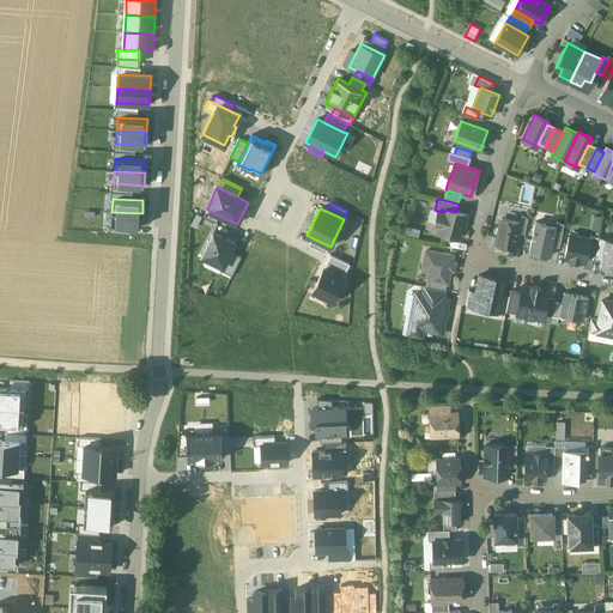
[(219,216),(207,210),(204,217),(217,223),(219,216)]
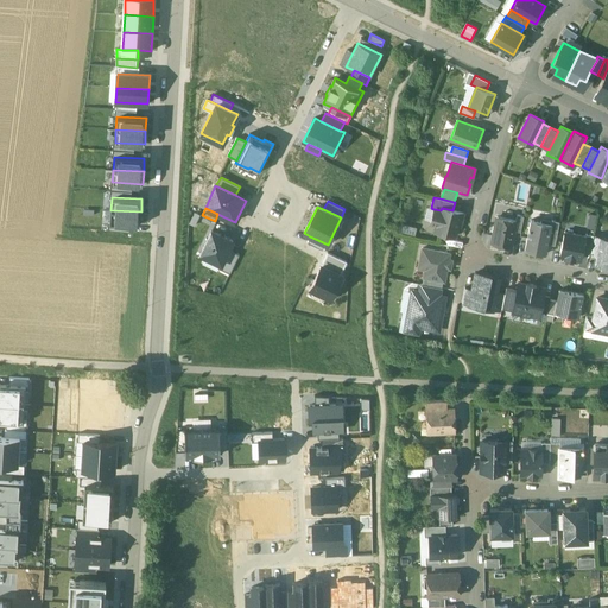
[(441,210),(435,209),(434,209),(431,223),(437,225),(435,232),(455,236),(458,226),(461,223),(463,214),(453,210),(442,208),(441,210)]
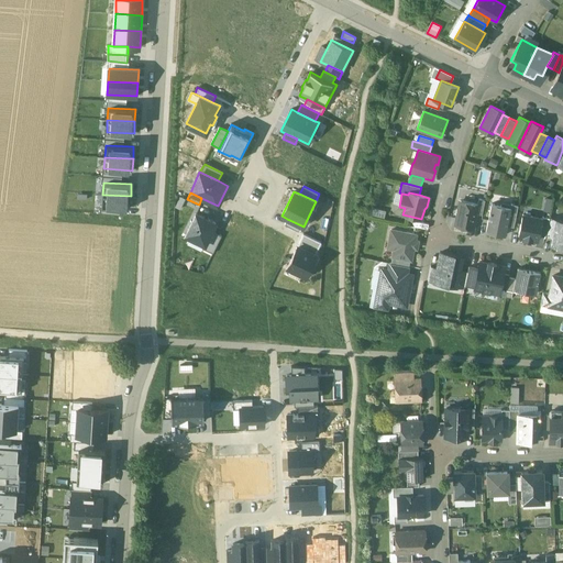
[(130,208),(131,196),(102,195),(101,207),(130,208)]
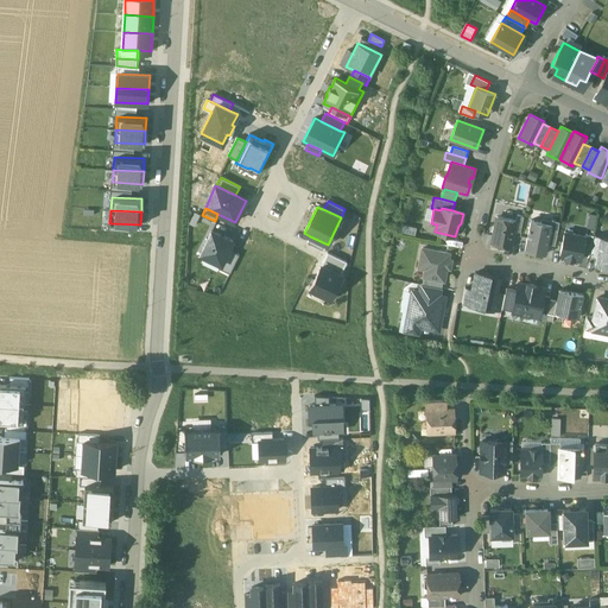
[(524,216),(517,215),(515,221),(514,230),(521,233),(524,216)]
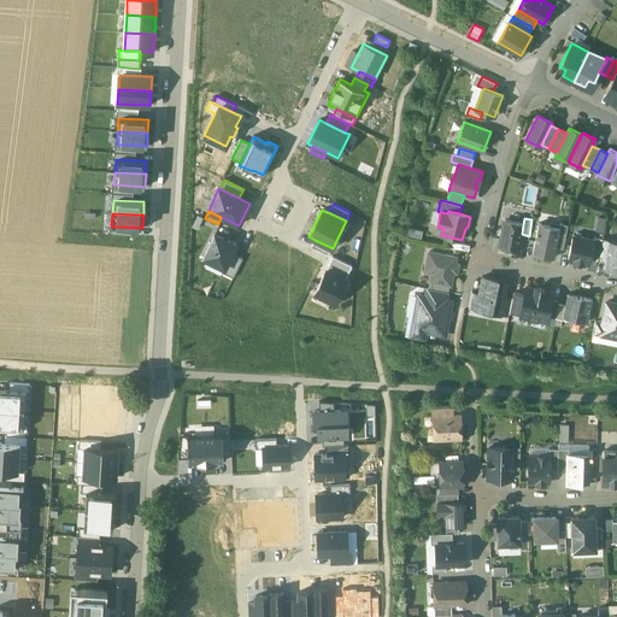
[(523,224),(505,221),(503,229),(500,229),(499,238),(501,239),(499,247),(518,251),(522,234),(523,224)]
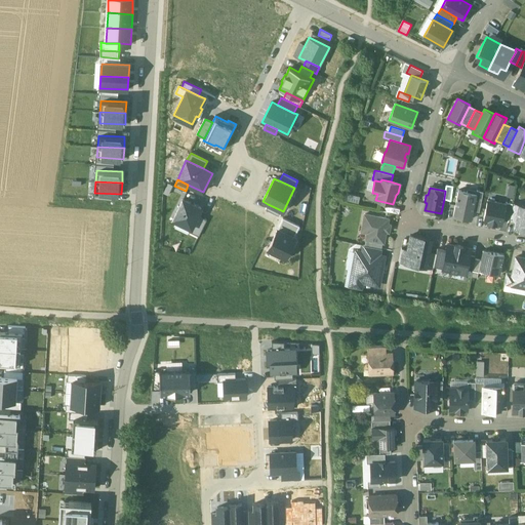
[(476,193),(458,189),(453,215),(471,219),(474,206),(476,193)]
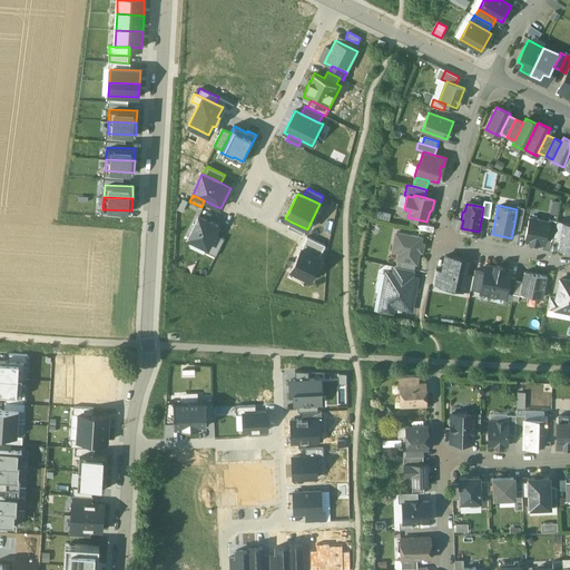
[(524,207),(518,206),(517,209),(514,224),(521,225),(524,207)]
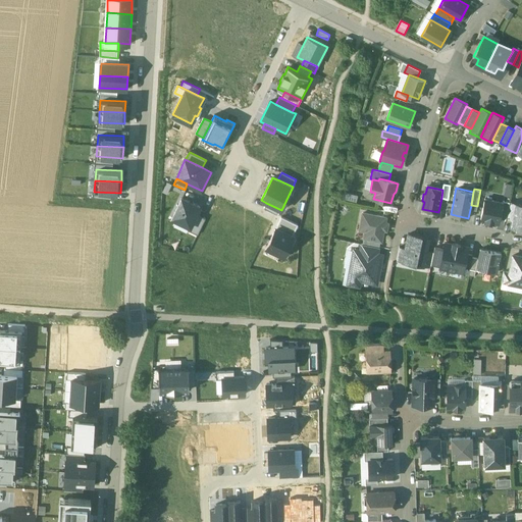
[(343,199),(356,203),(358,196),(345,193),(343,199)]
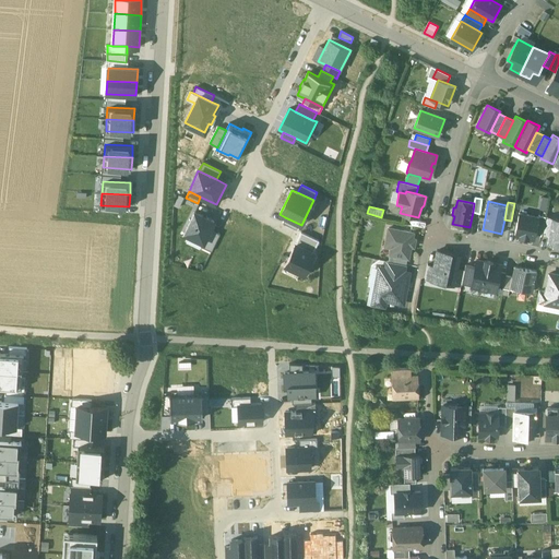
[(194,211),(183,235),(204,245),(211,230),(215,221),(194,211)]
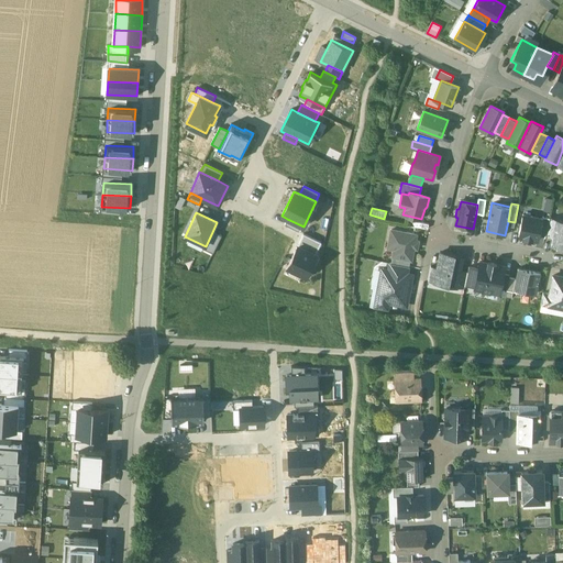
[(532,216),(522,214),(518,236),(523,238),(523,239),(532,241),(533,240),(538,241),(542,219),(533,217),(532,216)]
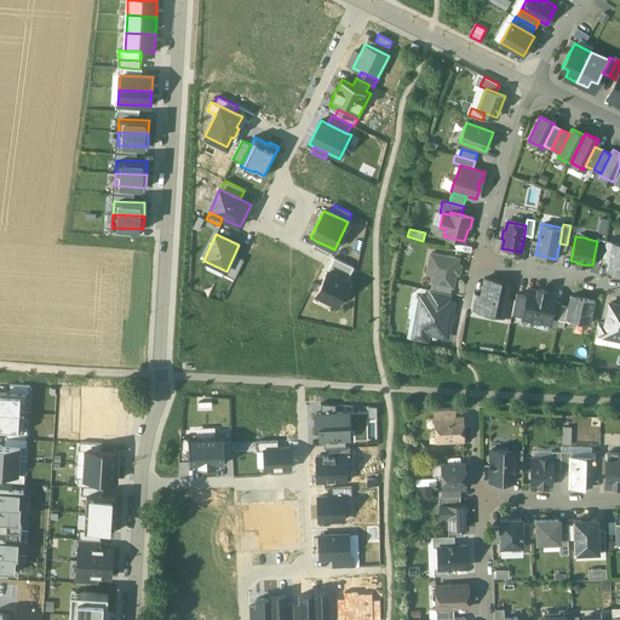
[(328,254),(332,248),(316,241),(314,247),(328,254)]
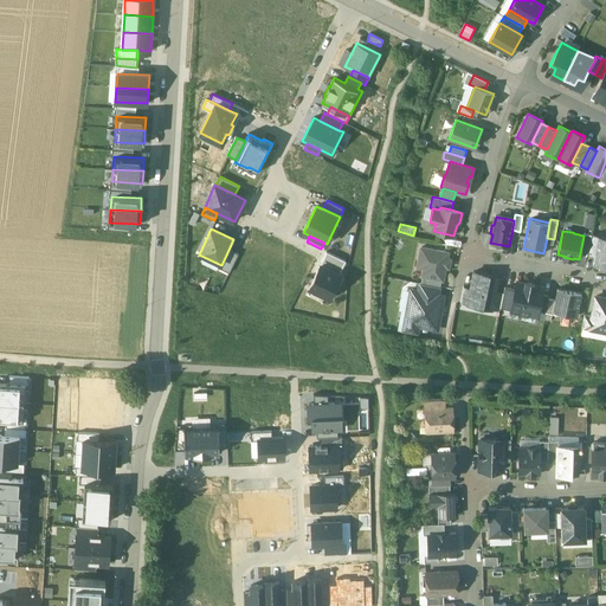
[(598,237),(591,236),(587,252),(594,253),(598,237)]
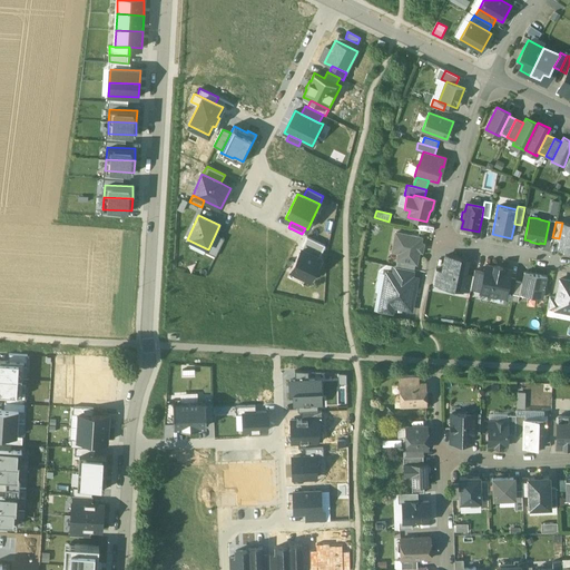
[(569,224),(562,223),(559,238),(557,247),(569,249),(569,224)]
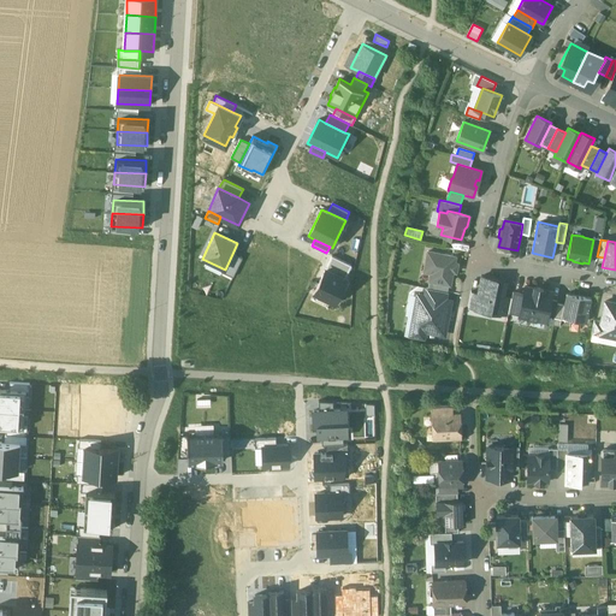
[(450,284),(456,256),(428,252),(425,264),(433,266),(430,280),(449,284),(450,284)]
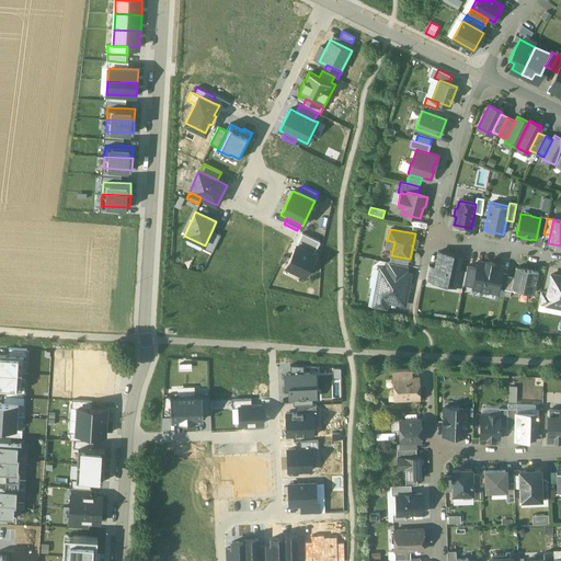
[(220,236),(212,231),(205,245),(214,249),(220,236)]
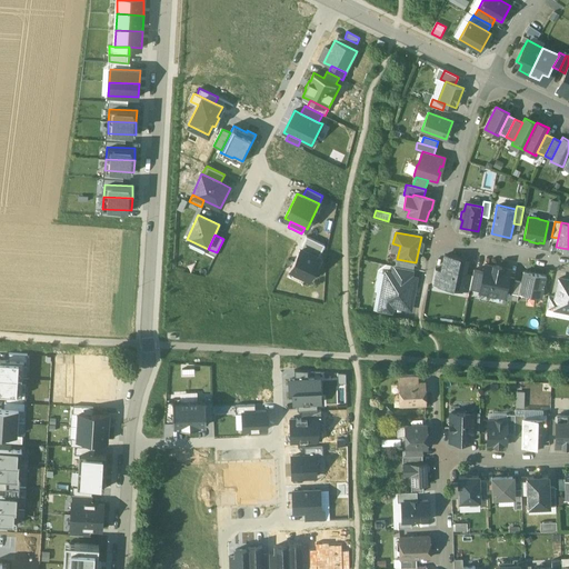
[(319,257),(325,245),(307,237),(301,248),(319,257)]
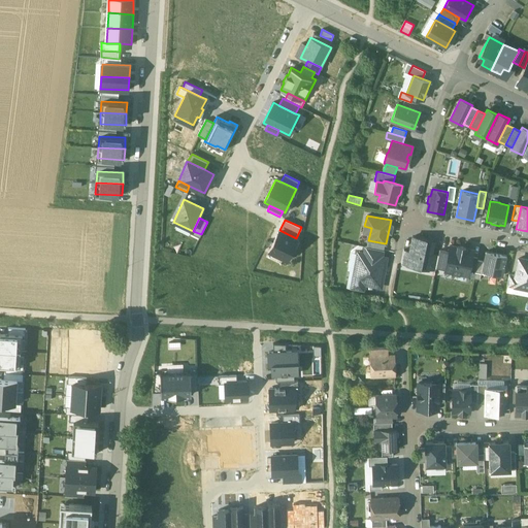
[(289,254),(296,238),(279,230),(270,251),(270,252),(282,257),(287,259),(289,254)]
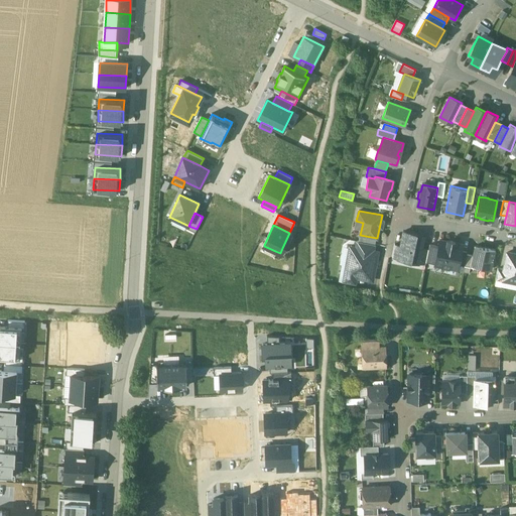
[(398,259),(418,263),(424,236),(403,232),(401,245),(398,259)]
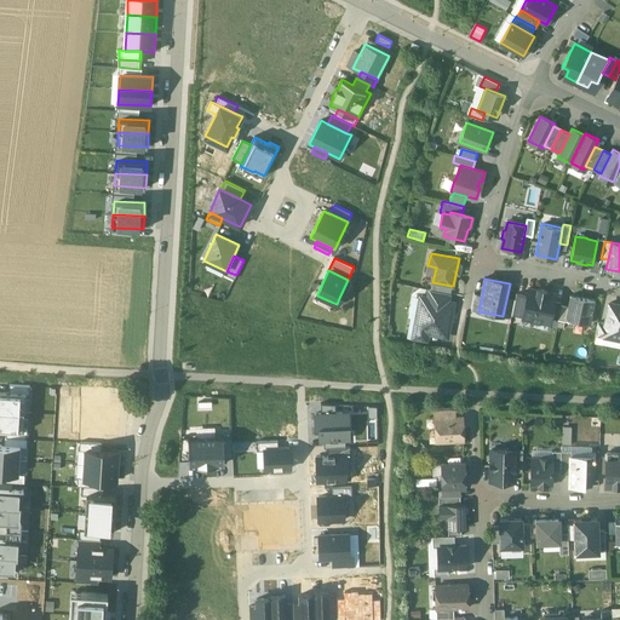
[(452,286),(432,282),(431,290),(451,293),(452,286)]
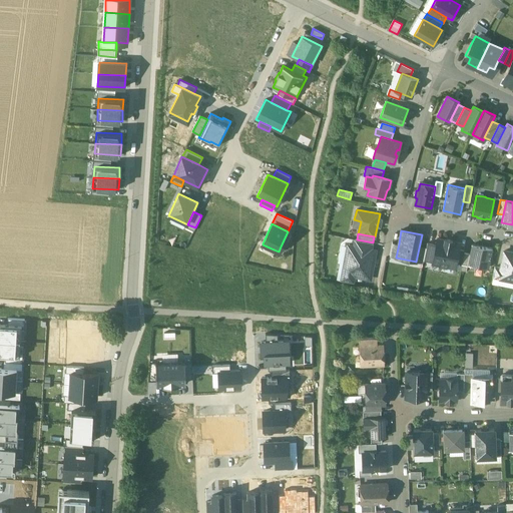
[(445,239),(437,238),(436,244),(432,262),(432,263),(440,264),(440,265),(447,267),(448,266),(455,268),(456,261),(459,248),(460,242),(452,241),(453,240),(445,238),(445,239)]
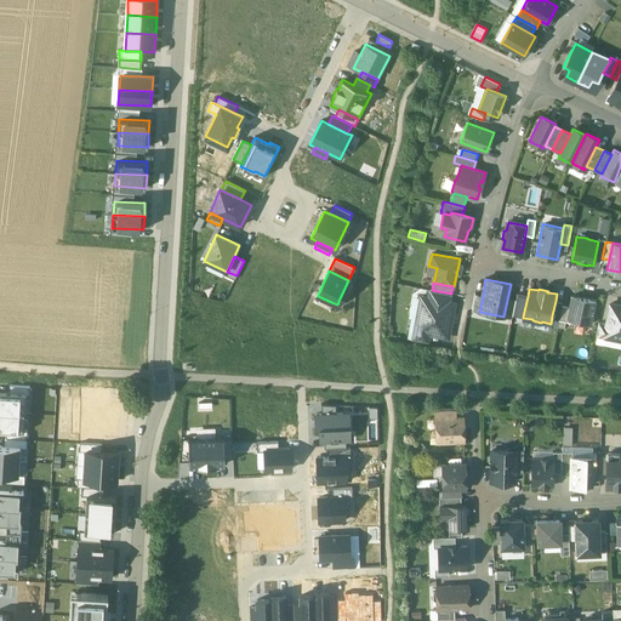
[(449,322),(450,309),(449,308),(451,294),(432,290),(429,290),(428,298),(421,297),(414,340),(427,342),(428,335),(449,339),(451,322),(449,322)]
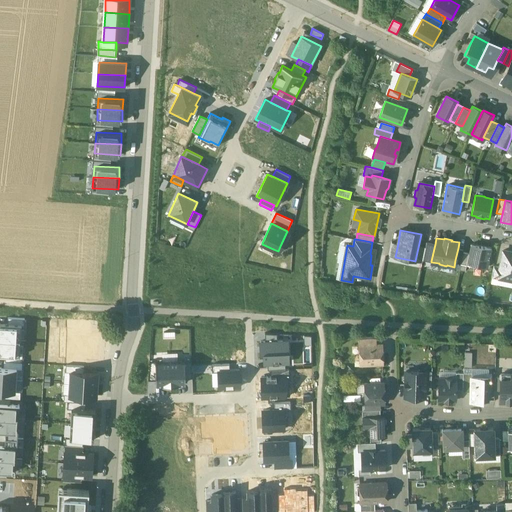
[(389,256),(395,257),(398,243),(392,242),(389,256)]
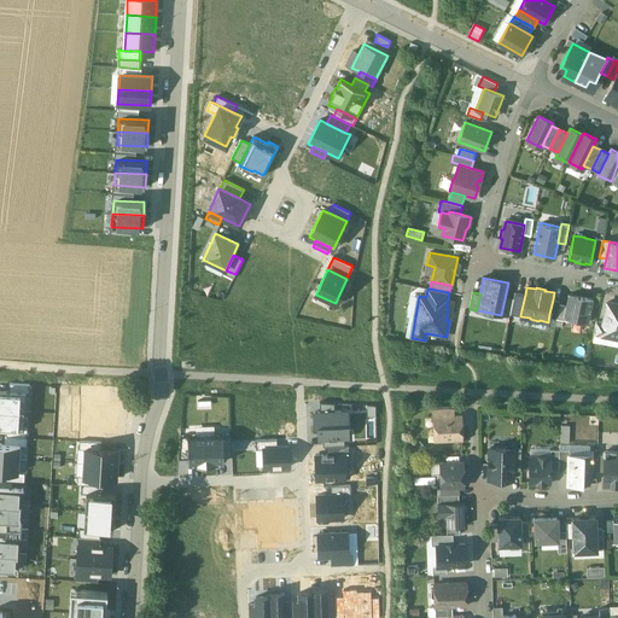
[(525,295),(514,292),(513,298),(511,313),(520,315),(525,295)]
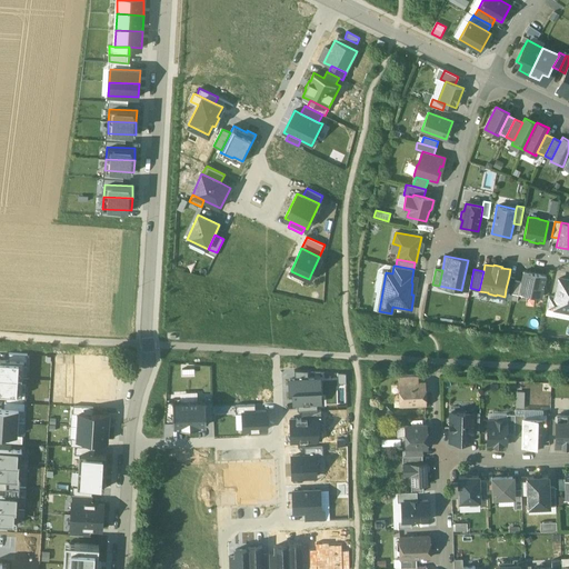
[(546,276),(523,271),(521,281),(519,292),(541,297),(546,276)]
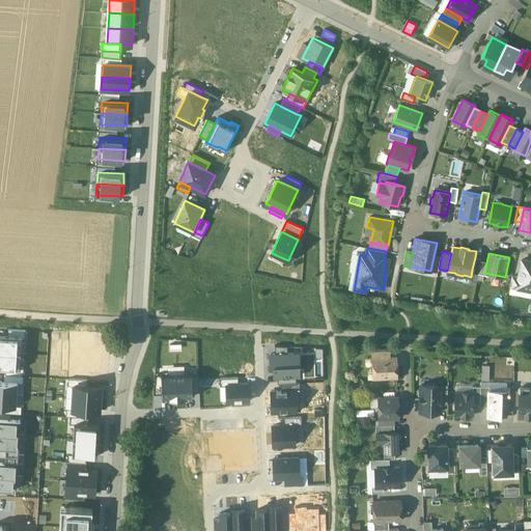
[(438,272),(441,256),(435,255),(430,271),(438,272)]
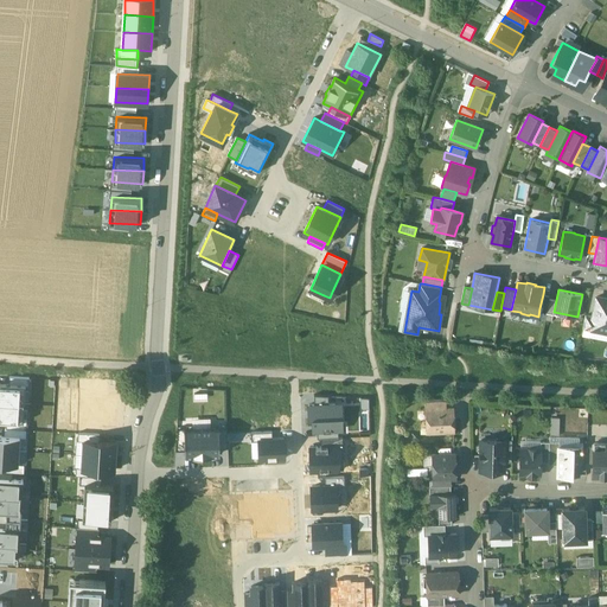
[(549,295),(543,294),(540,308),(547,310),(549,299),(549,295)]
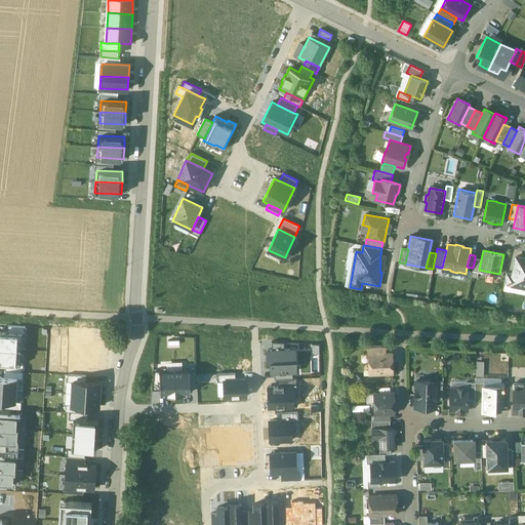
[(524,257),(516,256),(513,274),(511,285),(524,287),(524,257)]
